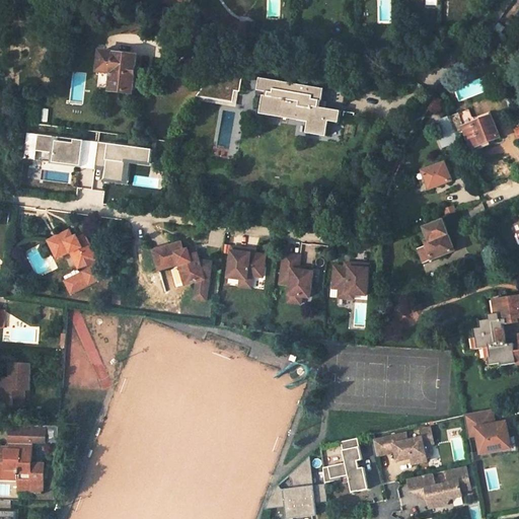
[(500,0),(497,6),(505,12),(513,0),(512,0),(500,0)]
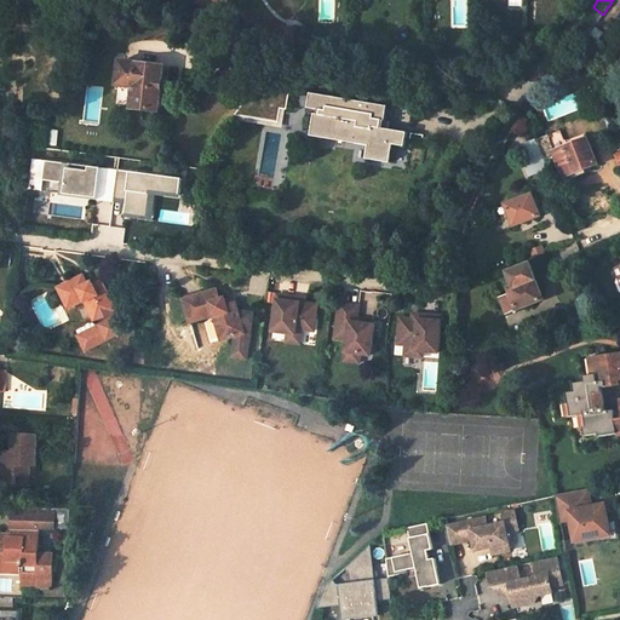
[(591,23),(596,15),(590,11),(585,18),(591,23)]
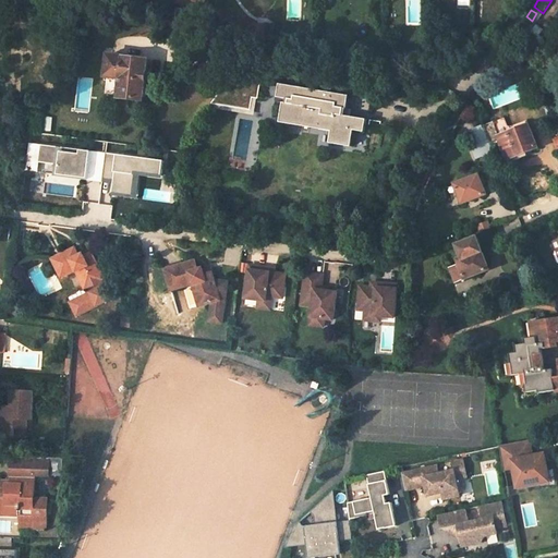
[(524,44),(537,25),(532,21),(526,16),(519,28),(524,44)]
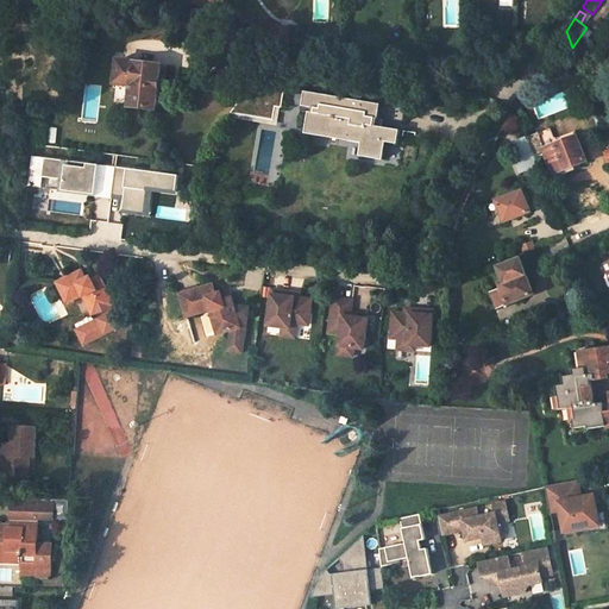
[(290,27),(281,27),(280,45),(289,46),(290,27)]
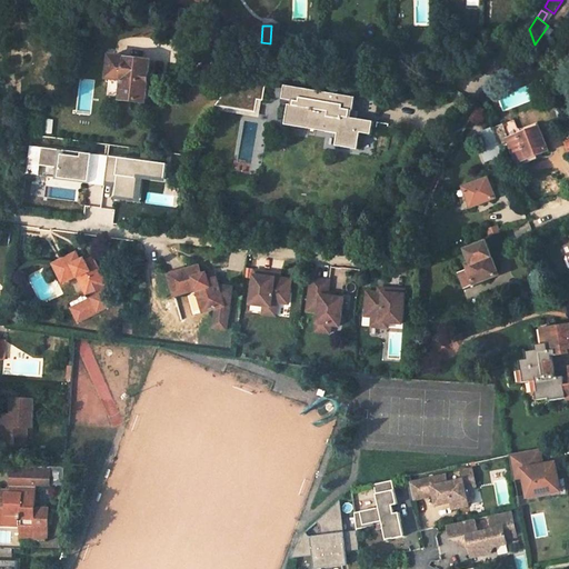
[(523,36),(528,47),(535,45),(529,29),(523,36)]
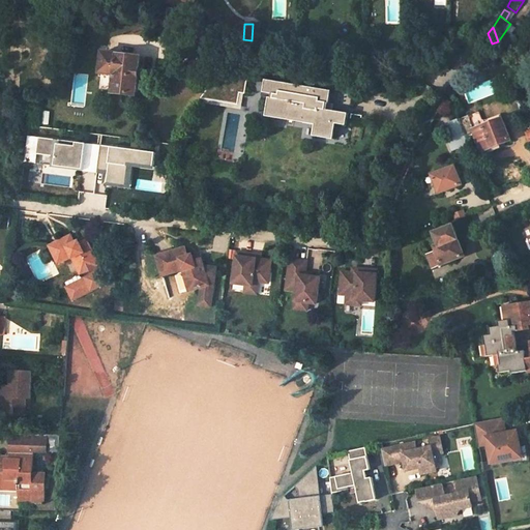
[(102,53),(100,74),(114,75),(112,93),(136,95),(141,58),(102,53)]
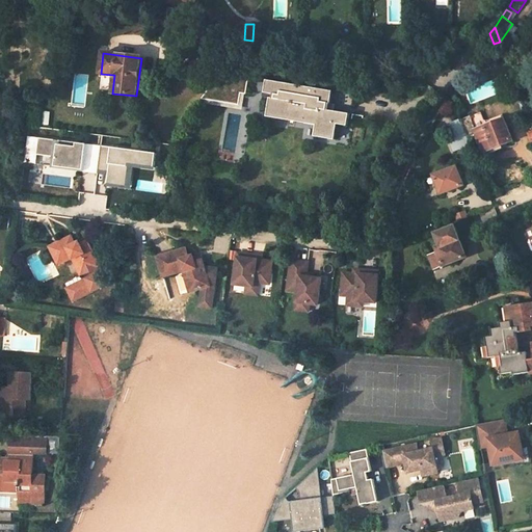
[(248,76),(221,72),(201,99),(218,102),(218,101),(220,89),(240,92),(245,94),(248,76)]
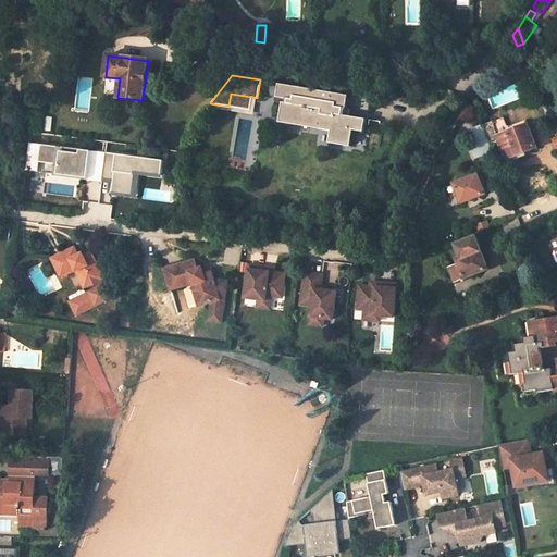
[(325,90),(280,83),(276,97),(287,98),(284,119),(332,127),(330,143),(350,146),(354,128),(363,131),(366,118),(345,114),(343,114),(344,108),(346,98),(324,94),(325,90)]
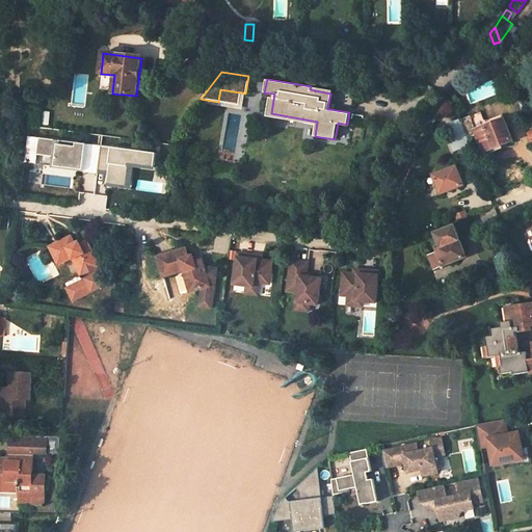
[(240,92),(220,89),(218,101),(239,105),(240,92)]
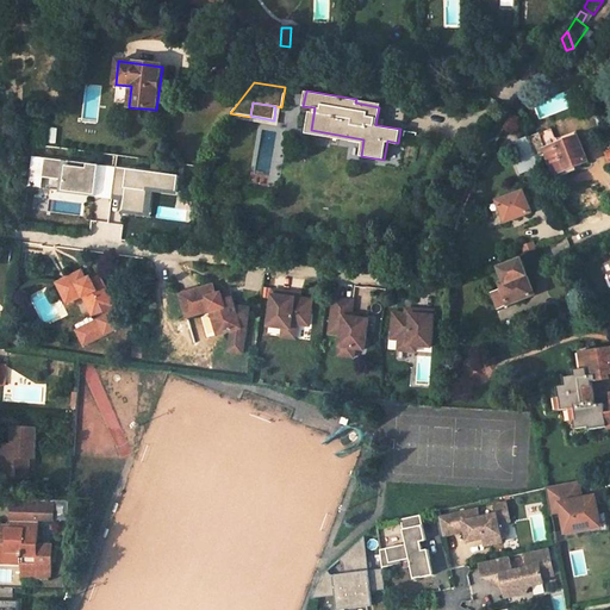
[(502,130),(510,135),(518,119),(510,113),(502,130)]
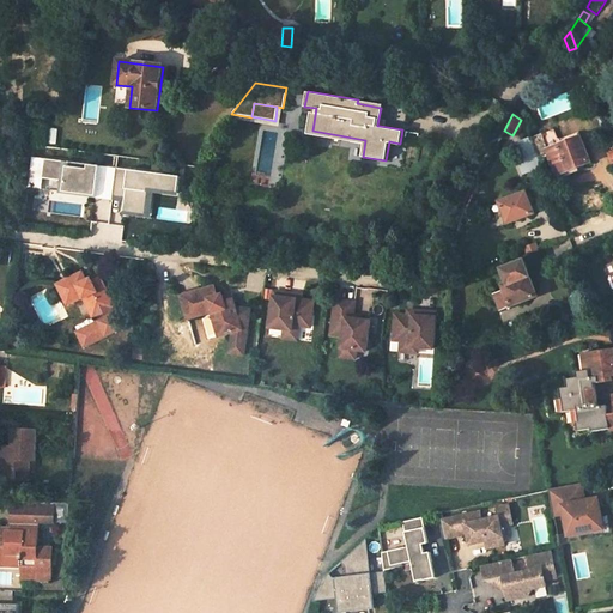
[(559,146),(550,123),(542,127),(552,155),(560,150),(559,146)]
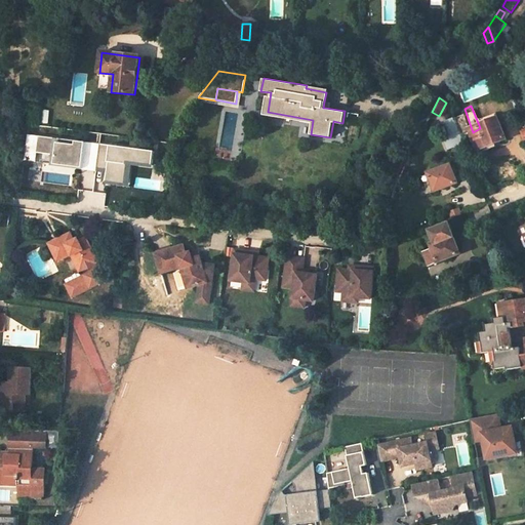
[(452,114),(460,136),(471,133),(478,150),(490,146),(507,138),(498,118),(479,125),(480,128),(473,132),(465,109),(452,114)]
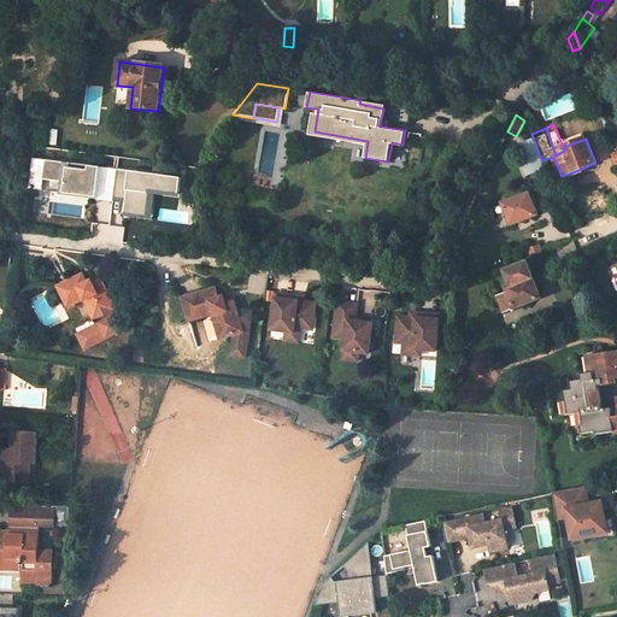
[(528,174),(544,168),(533,141),(517,148),(528,174)]
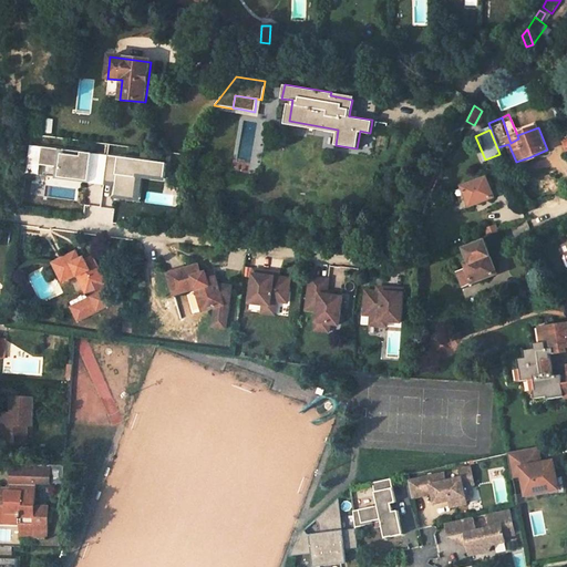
[(41,147),(34,146),(32,164),(27,164),(26,174),(39,175),(40,165),(39,165),(41,147)]
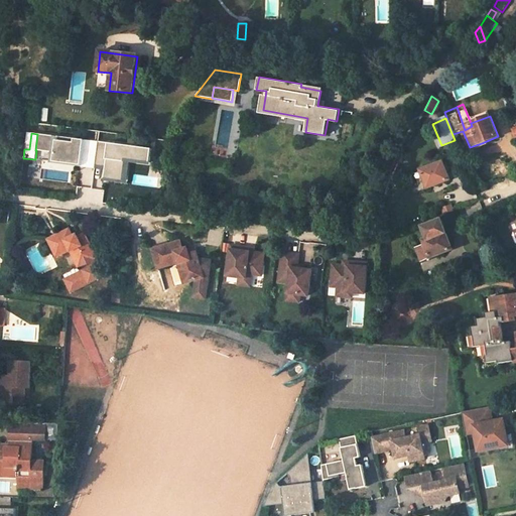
[(84,140),(37,134),(35,150),(36,150),(54,152),(53,162),(54,162),(75,164),(75,162),(81,163),(84,140)]
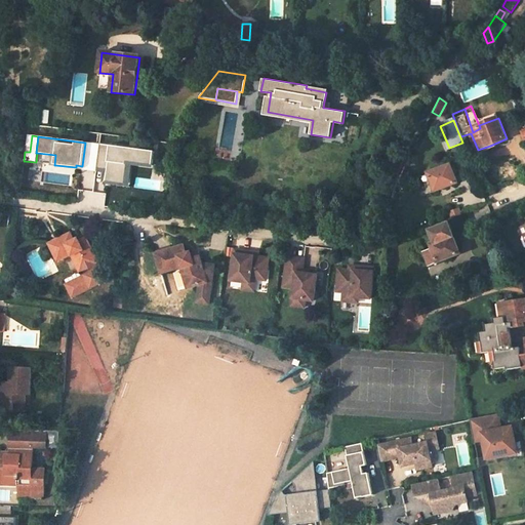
[(91,144),(85,143),(82,166),(76,165),(76,167),(55,165),(55,166),(96,171),(96,169),(88,168),(91,144)]
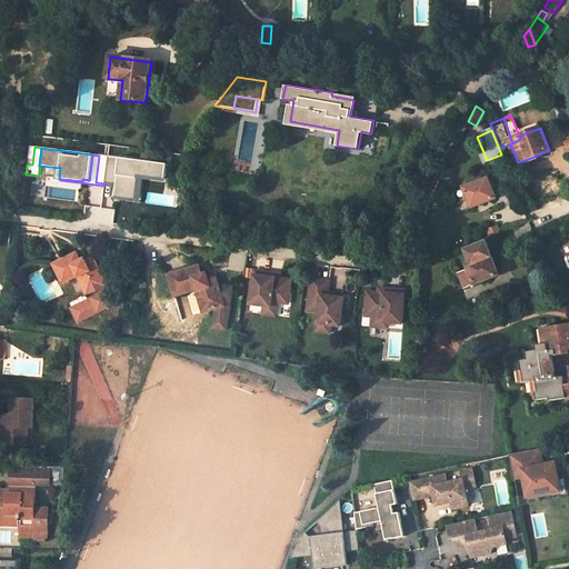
[(108,157),(99,156),(96,182),(105,183),(106,180),(108,157)]
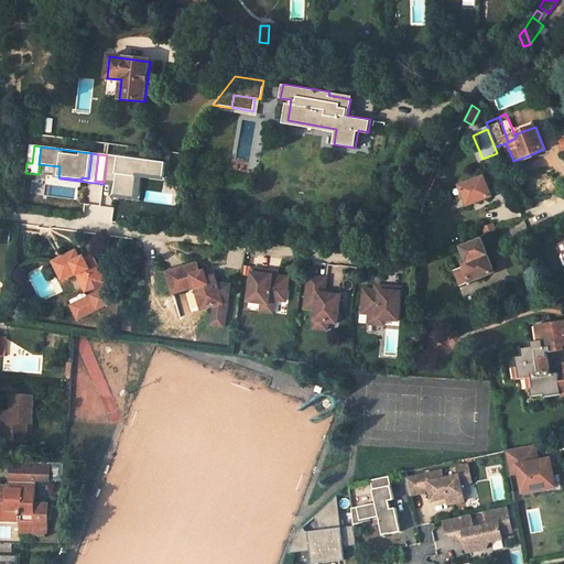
[(166,162),(107,155),(105,179),(116,180),(115,183),(114,195),(134,197),(137,174),(164,177),(166,162)]
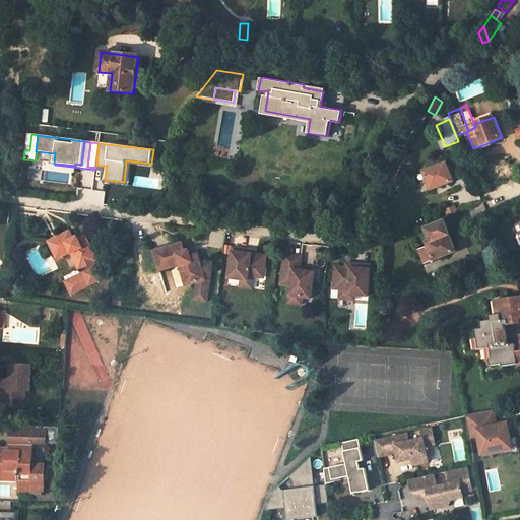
[(126,160),(124,182),(105,180),(105,182),(128,185),(131,164),(151,166),(151,164),(126,160)]
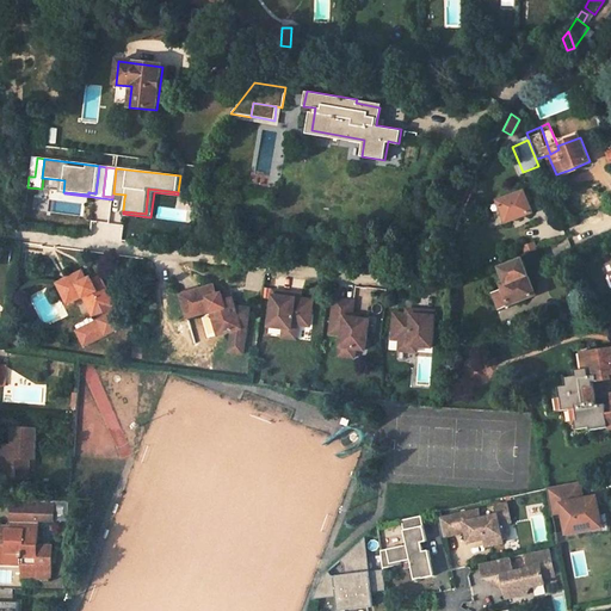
[(500,203),(507,222),(532,213),(525,192),(500,203)]
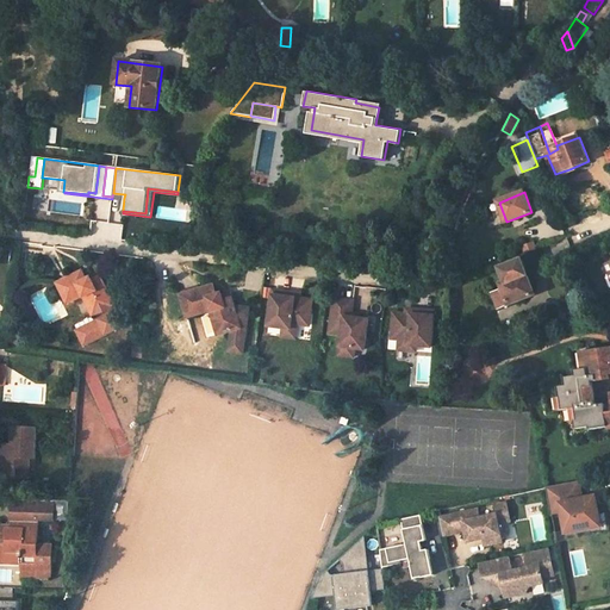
[(523,247),(526,254),(536,249),(534,242),(523,247)]
